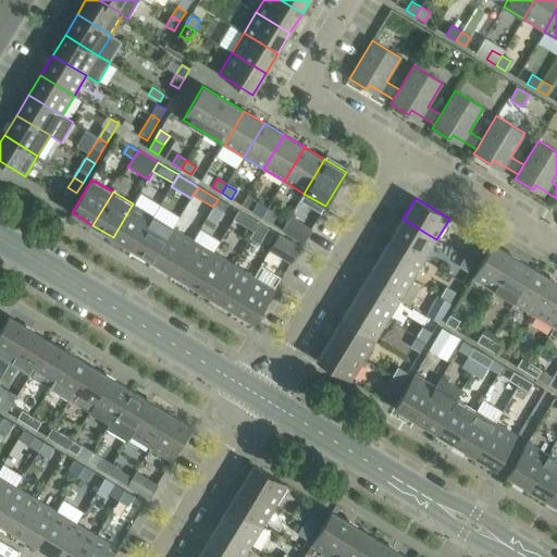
[(222,213),(227,205),(218,199),(213,207),(222,213)]
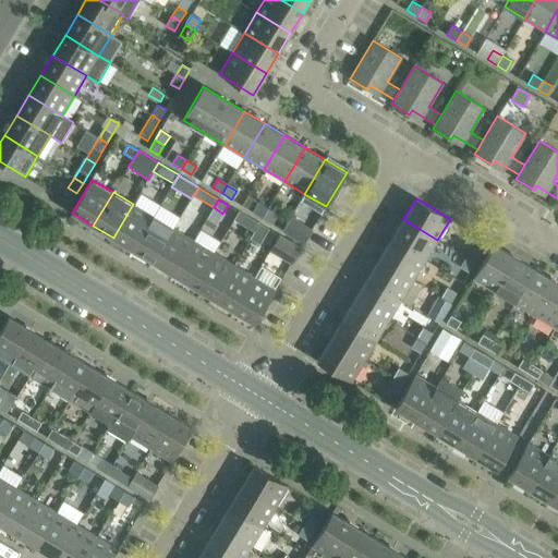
[(133,250),(154,217),(133,204),(113,238),(133,250)]
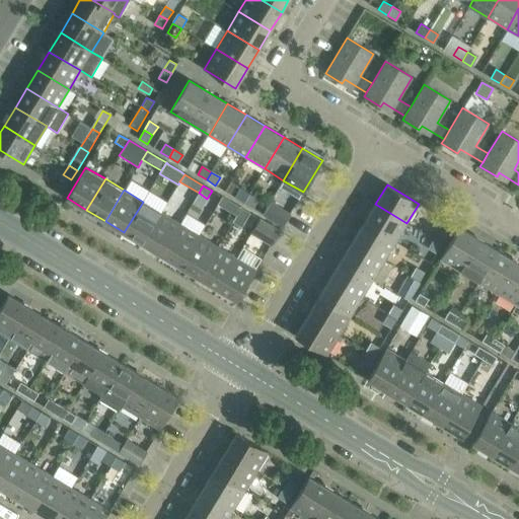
[(239,190),(235,198),(244,203),(248,195),(239,190)]
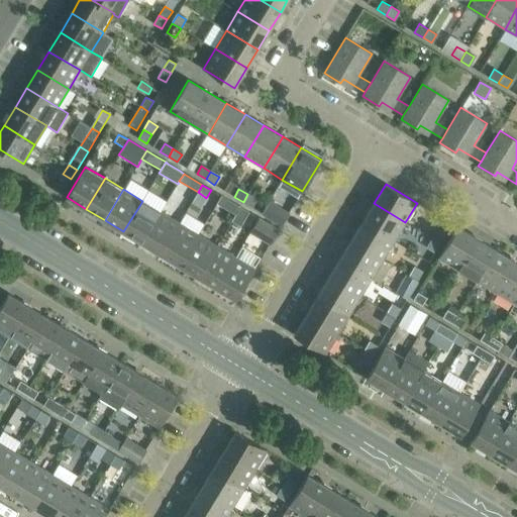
[(251,207),(256,199),(247,194),(243,202),(251,207)]
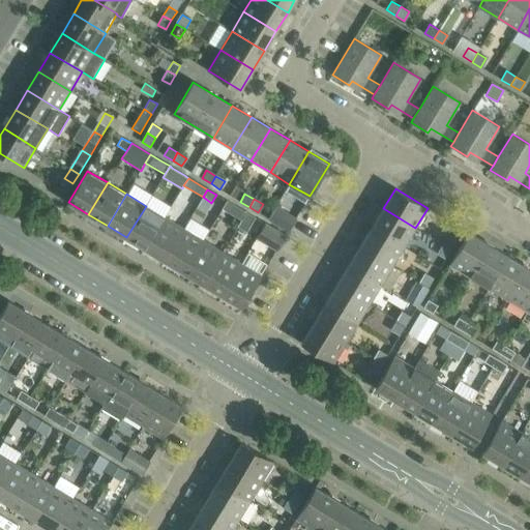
[(241,221),(246,212),(227,201),(222,209),(241,221)]
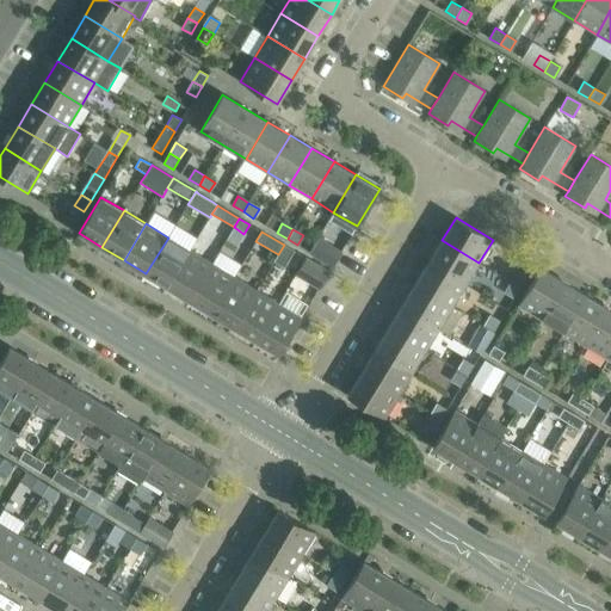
[(315,242),(309,252),(320,258),(333,266),(341,251),(319,236),(315,242)]
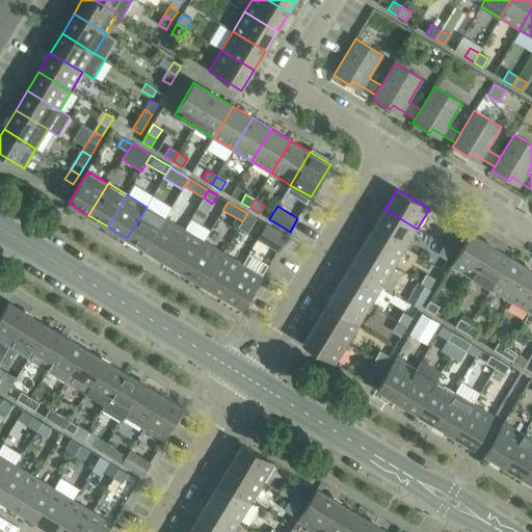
[(147,249),(165,218),(147,207),(127,238),(147,249)]
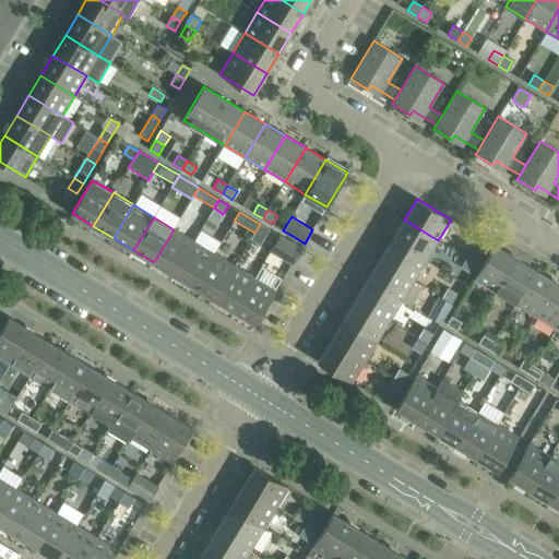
[(392,240),(426,260),(438,240),(404,219),(392,240)]
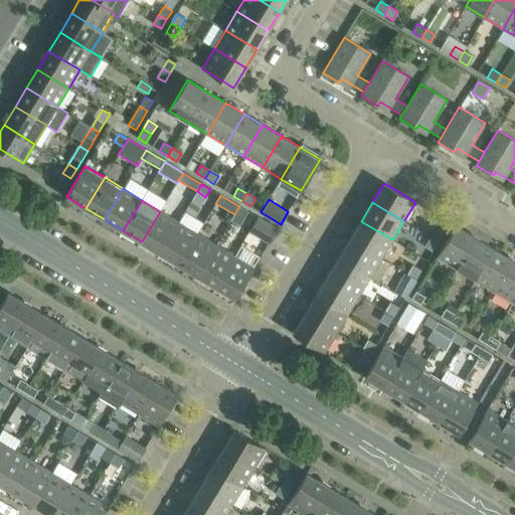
[(239,225),(247,211),(239,206),(234,214),(230,220),(239,225)]
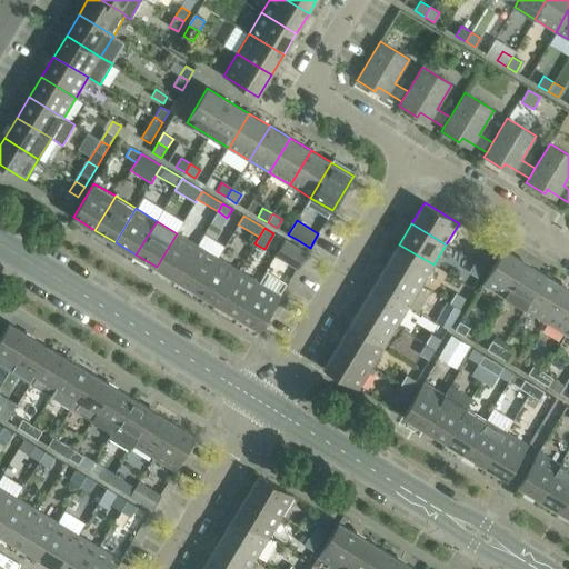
[(177,280),(197,246),(177,233),(157,267),(177,280)]
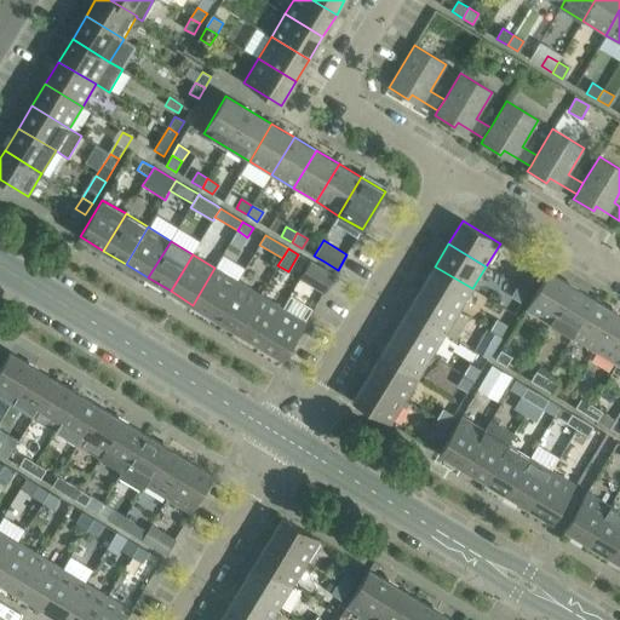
[(303,275),(326,290),(333,276),(310,262),(303,275)]
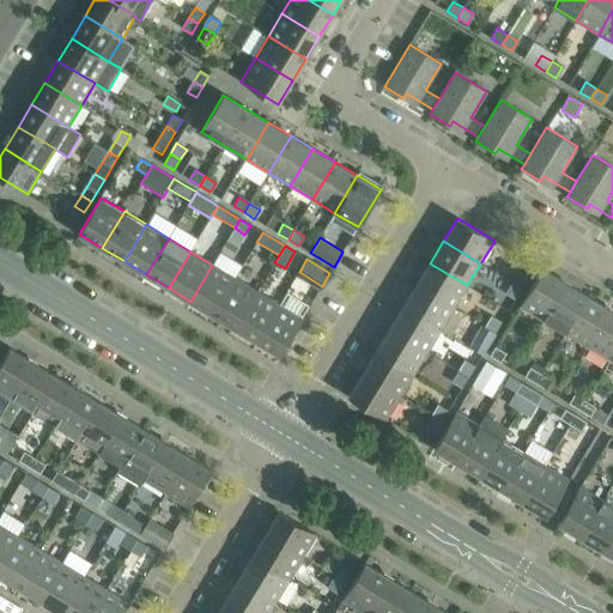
[(467,285),(430,263),(417,285),(454,308),(467,285)]
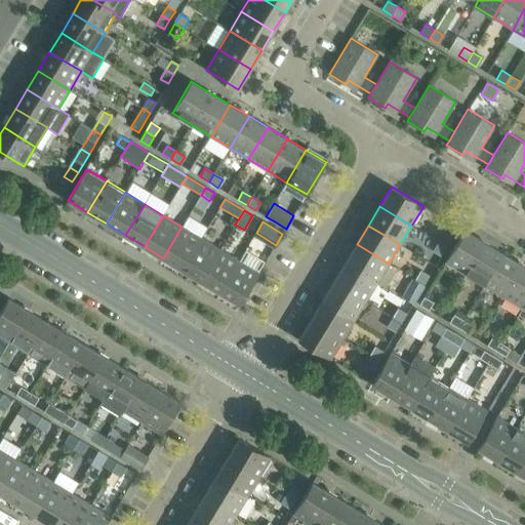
[(183,270),(201,238),(182,227),(163,258),(183,270)]
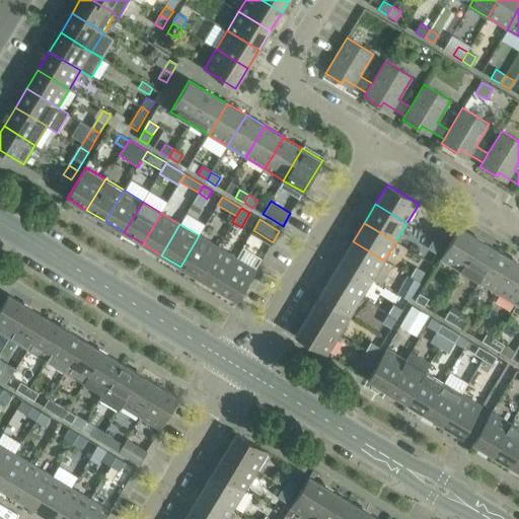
[(459,228),(441,258),(460,271),(478,239),(459,228)]
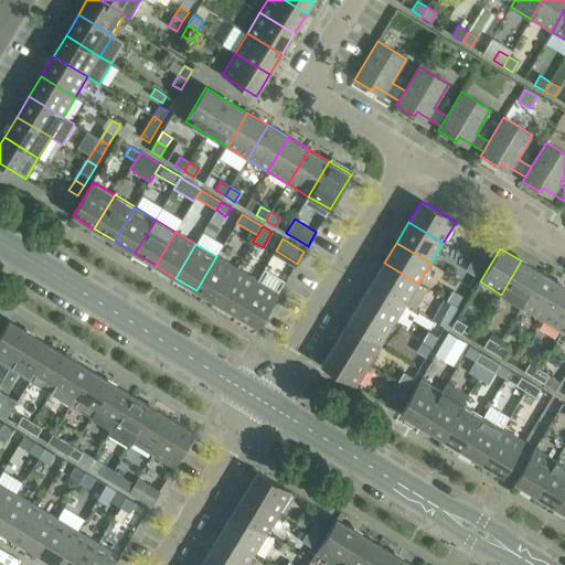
[(487,256),(478,251),(472,260),(481,266),(487,256)]
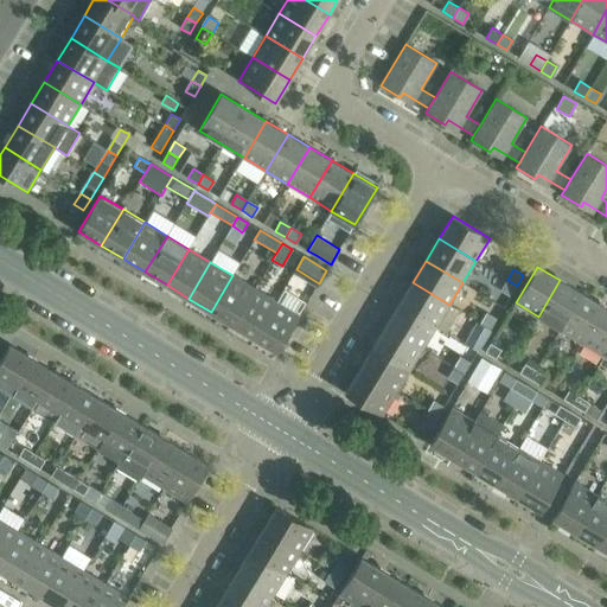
[(232,325),(255,288),(232,275),(211,312),(232,325)]
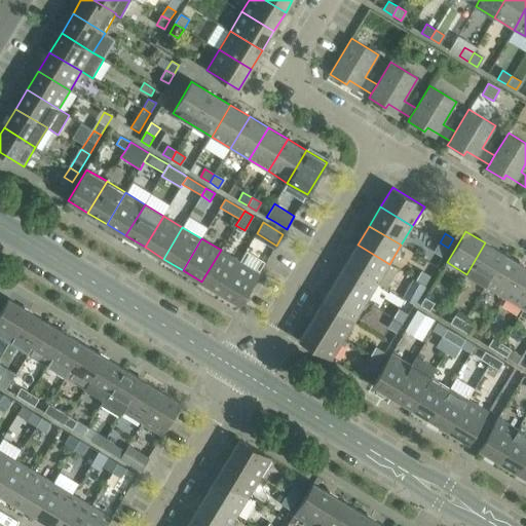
[(434,252),(443,257),(448,248),(440,242),(434,252)]
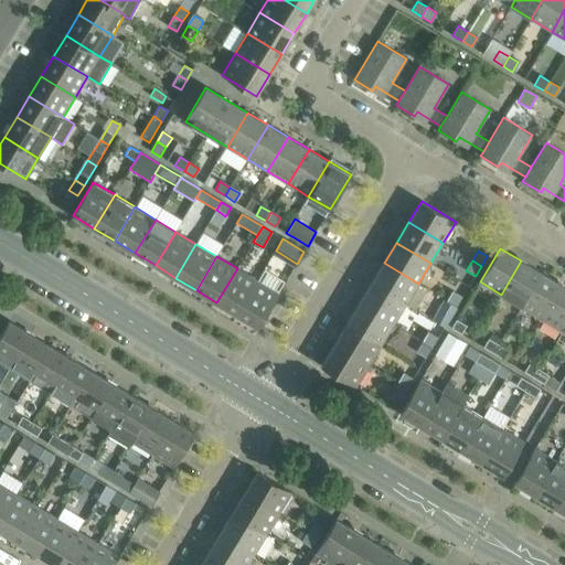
[(521,260),(501,295),(521,307),(542,274),(521,260)]
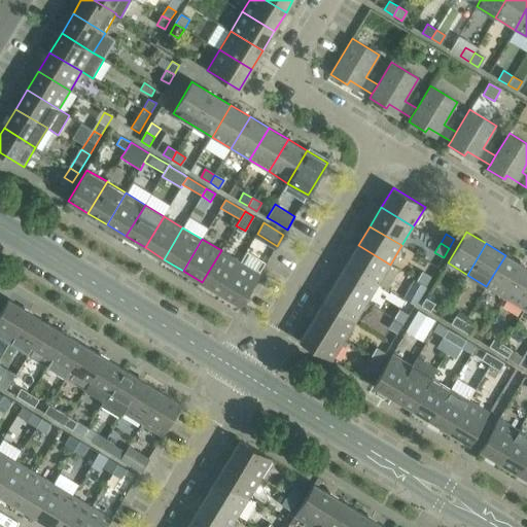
[(347,265),(379,283),(390,265),(358,245),(347,265)]
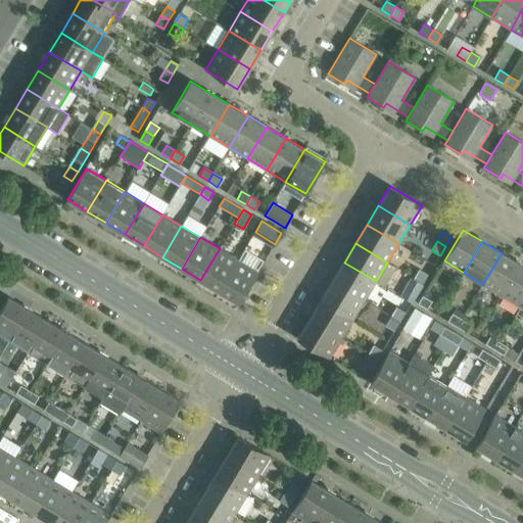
[(220,291),(238,259),(220,248),(200,280),(220,291)]
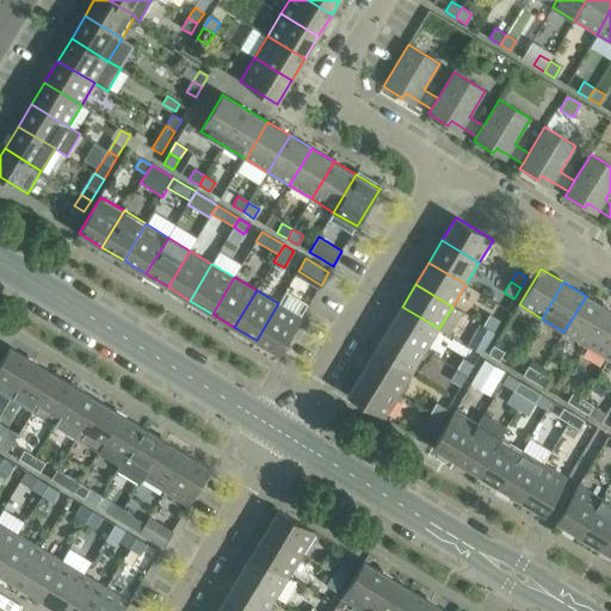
[(586,296),(563,332),(586,345),(608,309),(586,296)]
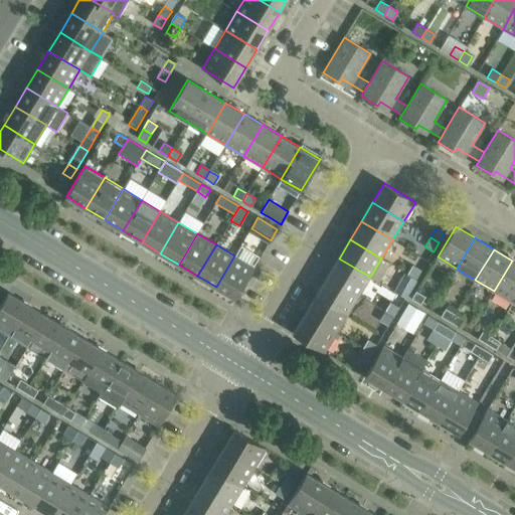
[(235,299),(253,268),(234,255),(216,287),(235,299)]
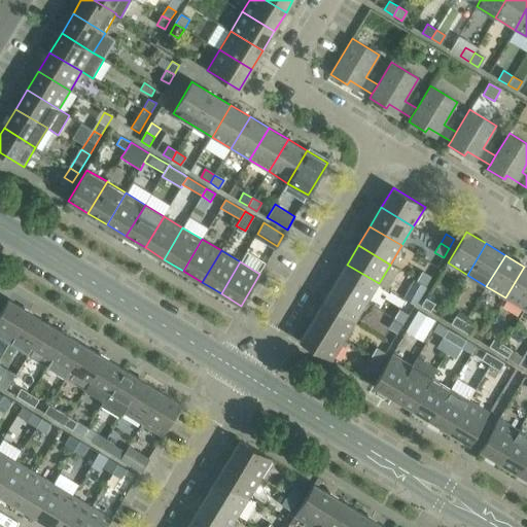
[(379,283),(347,265),(335,283),(366,303),(379,283)]
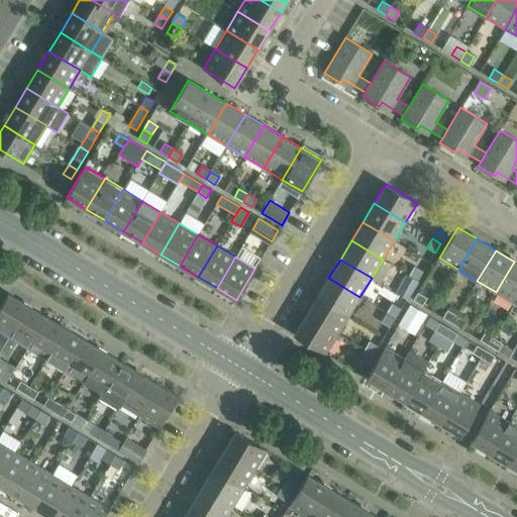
[(516,263),(514,262),(496,292),(514,304),(516,299),(516,263)]
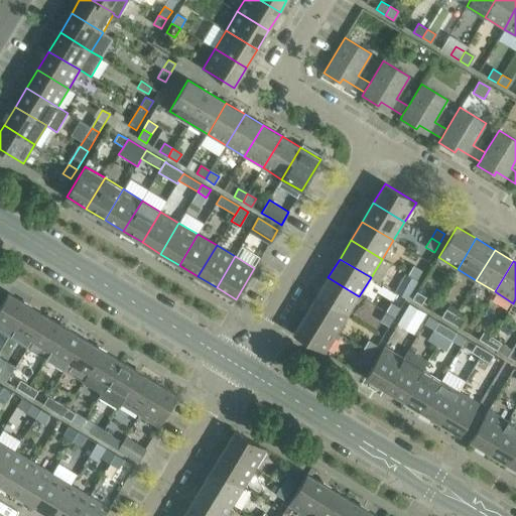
[(422,271),(414,266),(408,275),(417,280),(422,271)]
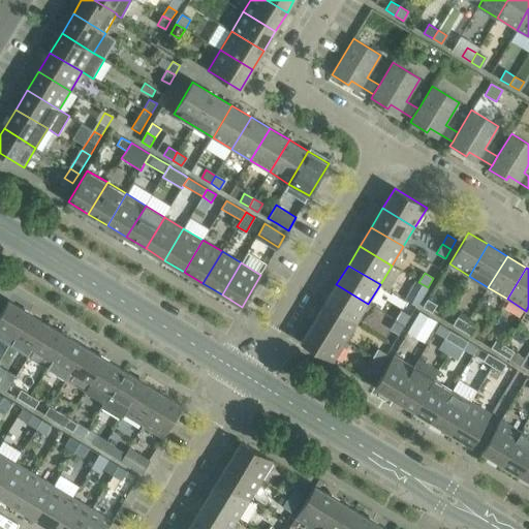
[(416,281),(408,293),(419,301),(423,297),(428,287),(418,282),(416,281)]
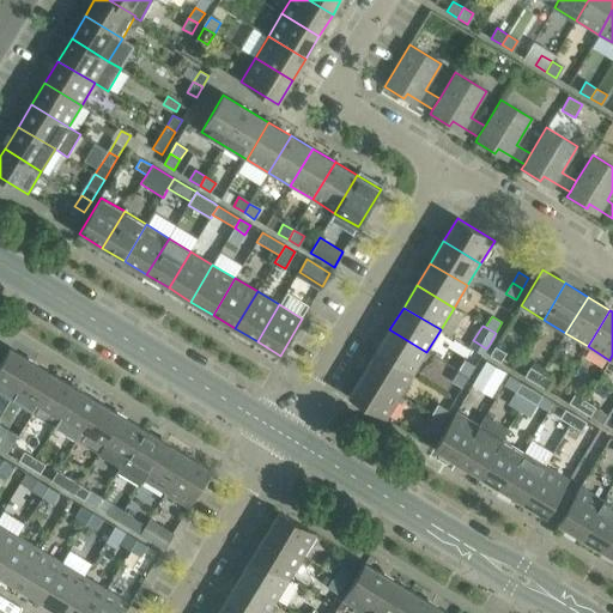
[(376,352),(413,374),(426,352),(389,329),(376,352)]
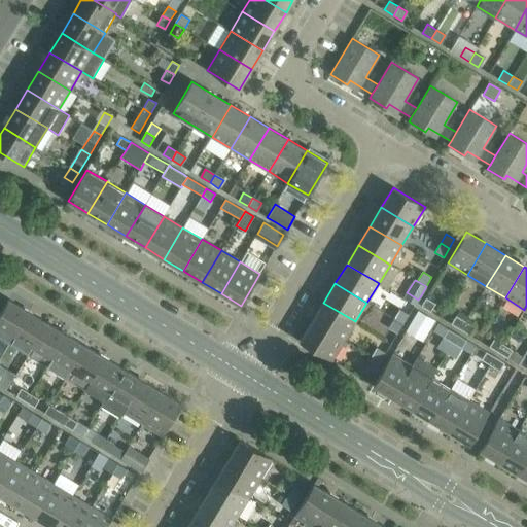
[(8,300),(0,313),(0,337),(9,343),(28,312),(8,300)]
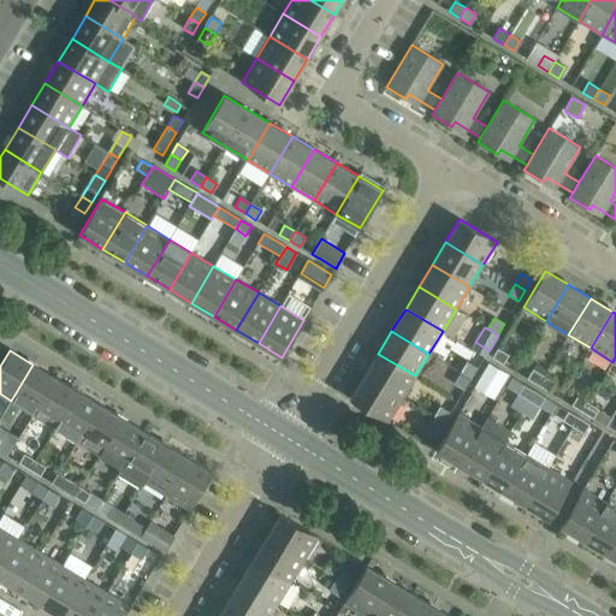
[(497,351),(491,361),(502,367),(508,357),(497,351)]
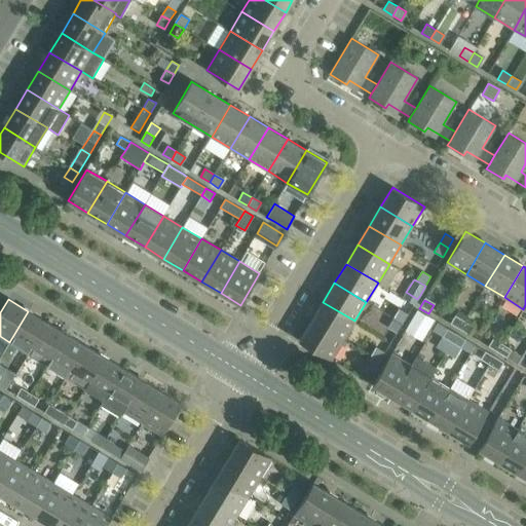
[(354,321),(323,302),(311,321),(343,340),(354,321)]
